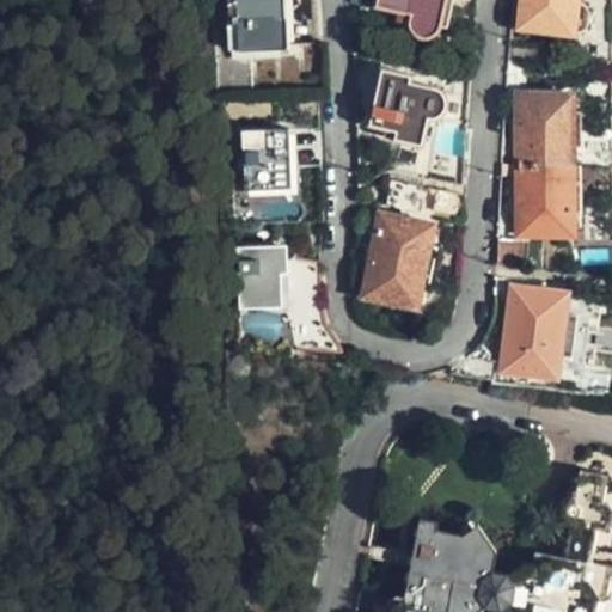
[(282,48),(279,0),(225,0),(227,50),(282,48)]
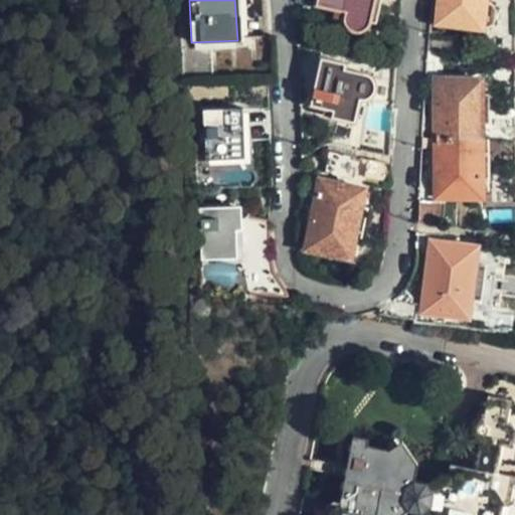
[(371,23),(373,0),(318,0),(318,5),(332,7),(330,14),(340,16),(341,22),(344,27),(350,31),(356,33),(362,32),(367,28),(371,23)]
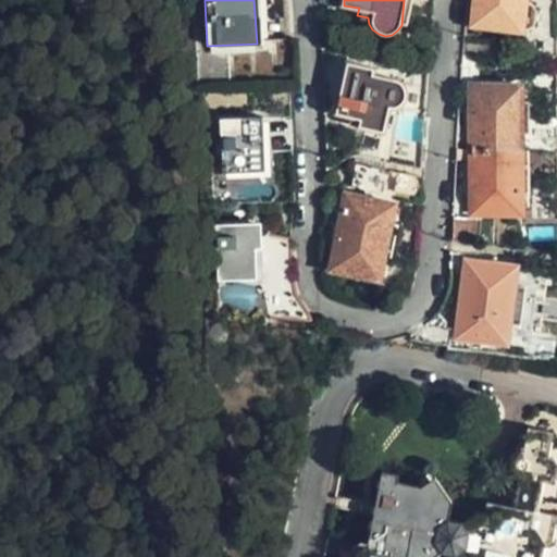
[(524,0),(474,0),(472,22),(522,28),(521,27),(527,27),(532,22),(533,5),(529,0),(524,0)]
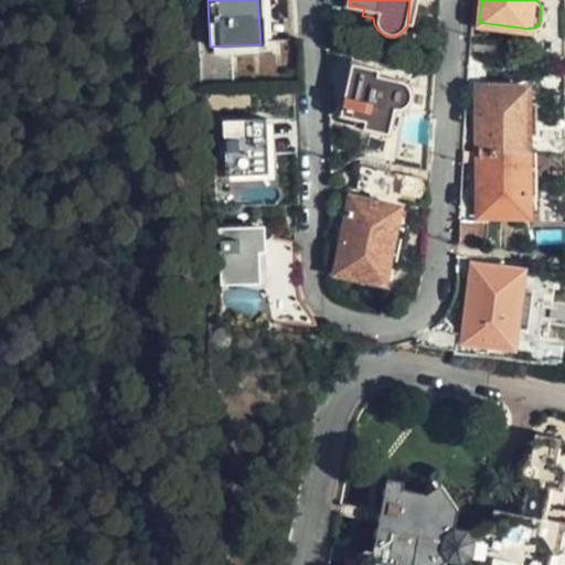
[(564,34),(534,34),(534,57),(564,57),(564,34)]
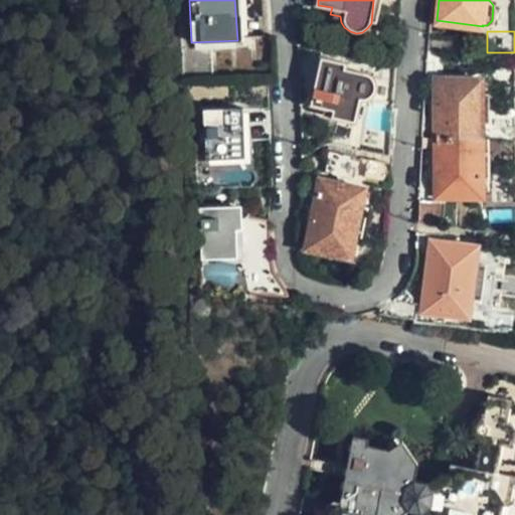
[(427,37),(426,50),(463,51),(464,38),(427,37)]
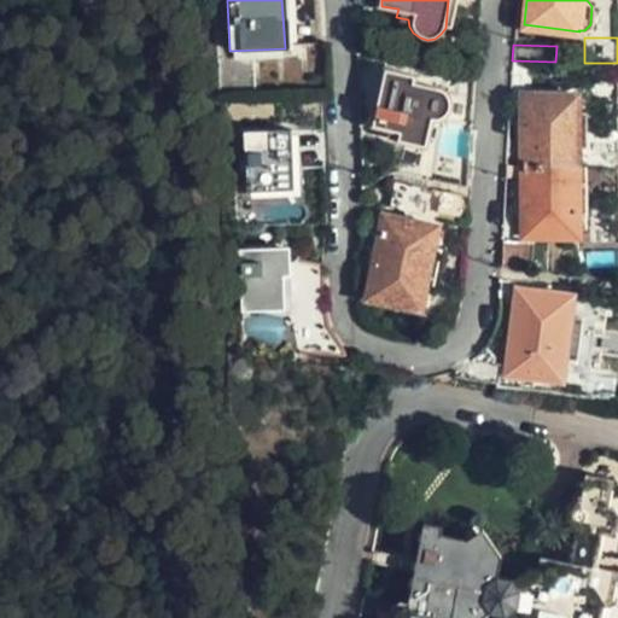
[(433,106),(439,101),(441,95),(441,88),(436,83),(430,80),(403,77),(404,71),(380,68),(372,128),(385,132),(395,133),(394,139),(421,144),(427,108),(433,106)]
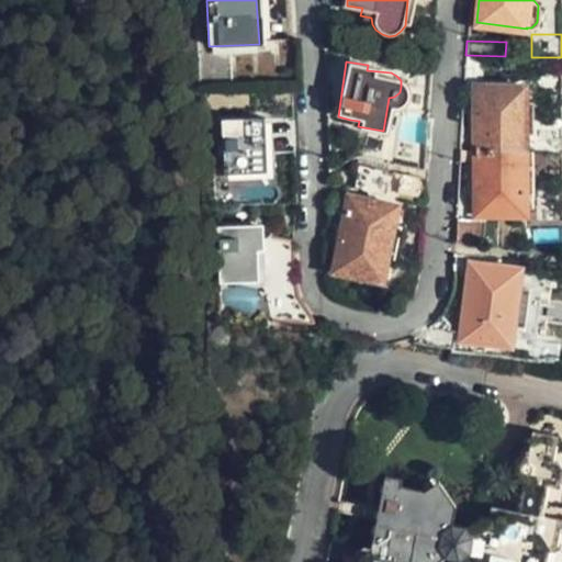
[(474,86),(474,149),(526,148),(526,86),(474,86)]
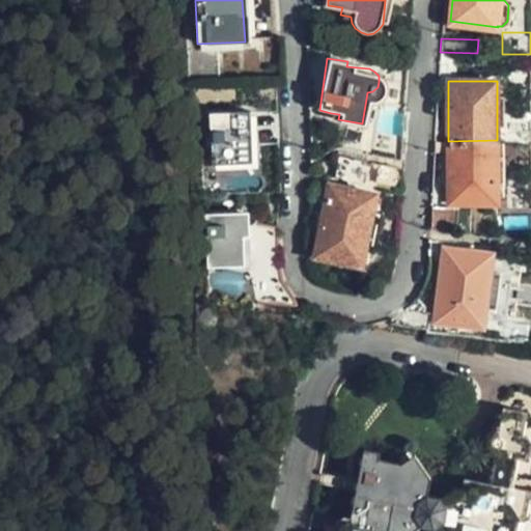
[(398,160),(402,114),(379,111),(373,156),(398,160)]
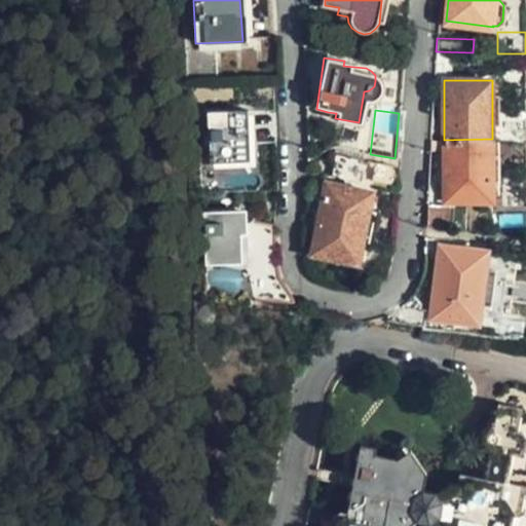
[(249,160),(247,112),(205,114),(208,162),(249,160)]
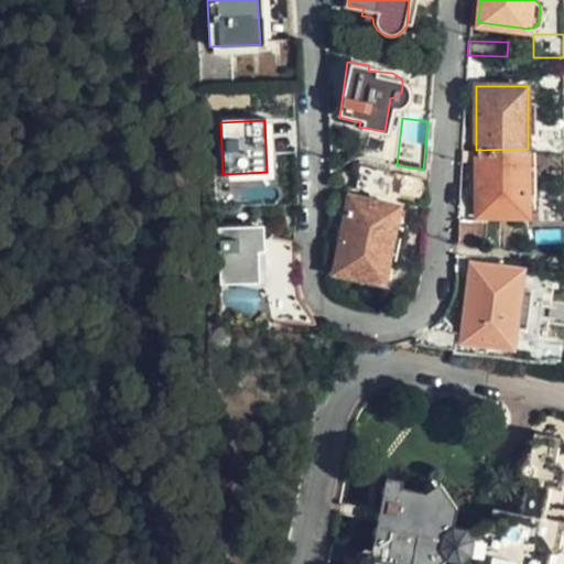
[(563,123),(537,125),(537,150),(563,149),(563,123)]
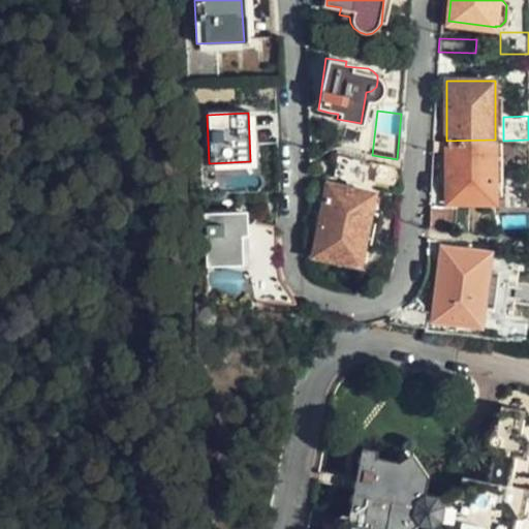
[(495,139),(446,141),(445,200),(494,203),(495,139)]
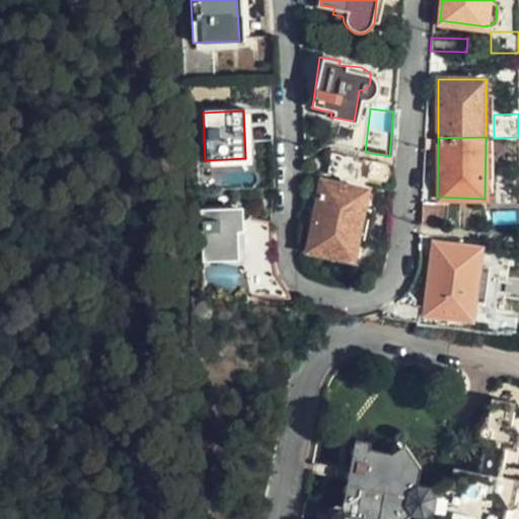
[(493,162),(518,162),(518,137),(494,138),(493,162)]
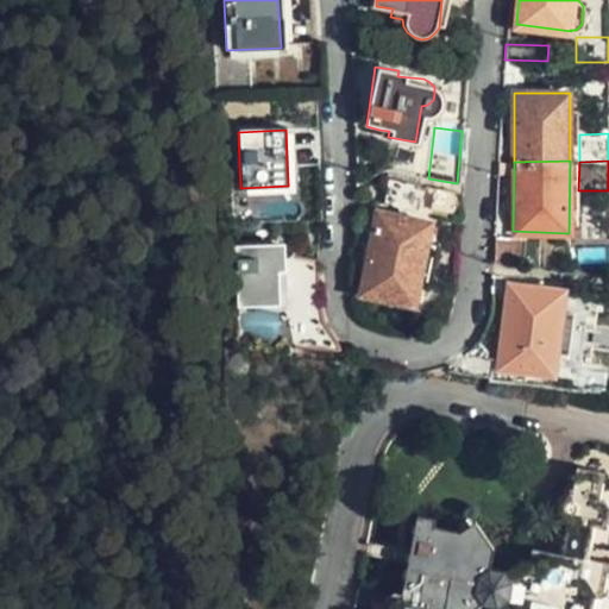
[(416,187),(388,181),(383,206),(413,211),(416,187)]
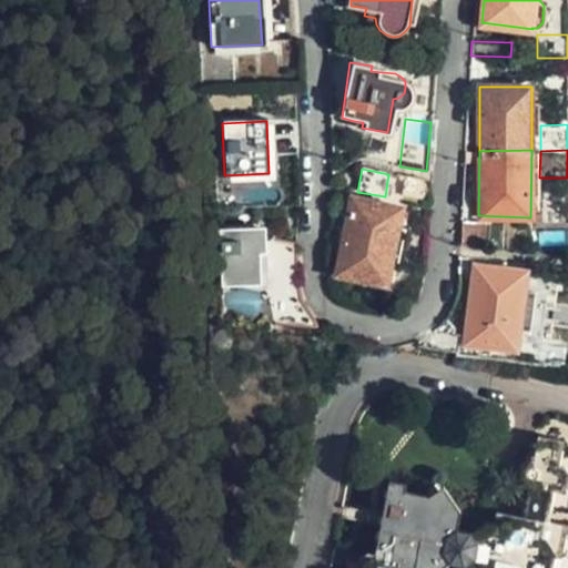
[(401,194),(426,200),(425,182),(403,178),(401,194)]
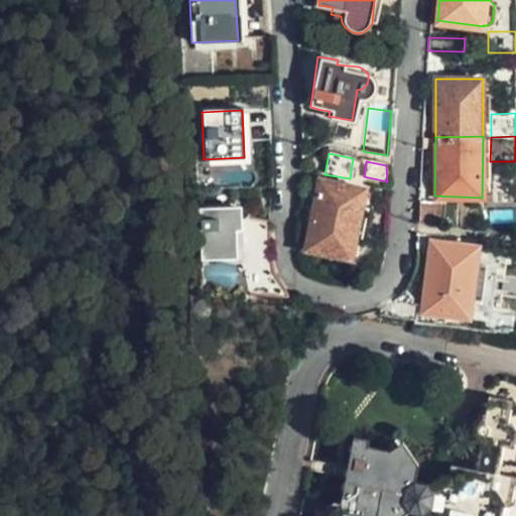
[(350,258),(361,191),(316,183),(304,250),(350,258)]
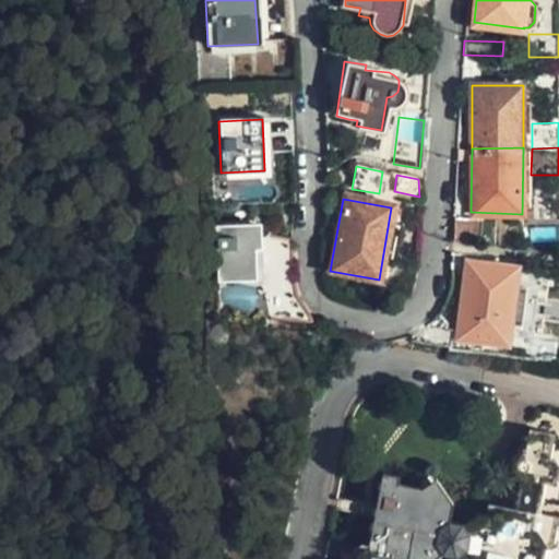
[(256,278),(254,229),(218,230),(219,280),(256,278)]
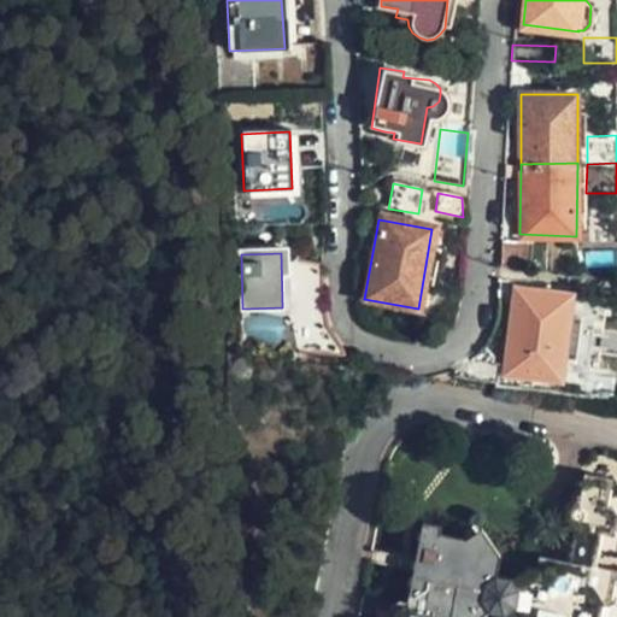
[(319,280),(321,262),(291,265),(293,330),(301,331),(304,348),(346,354),(335,341),(322,323),(319,301),(319,280)]
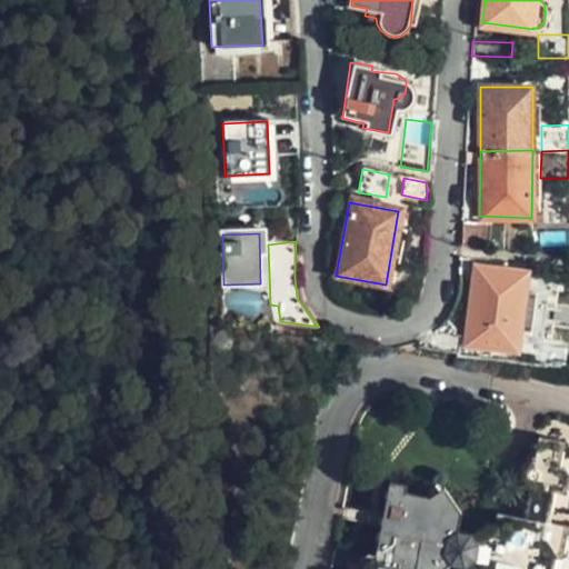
[(513,351),(522,279),(515,278),(503,277),(472,273),(467,346),(513,351)]
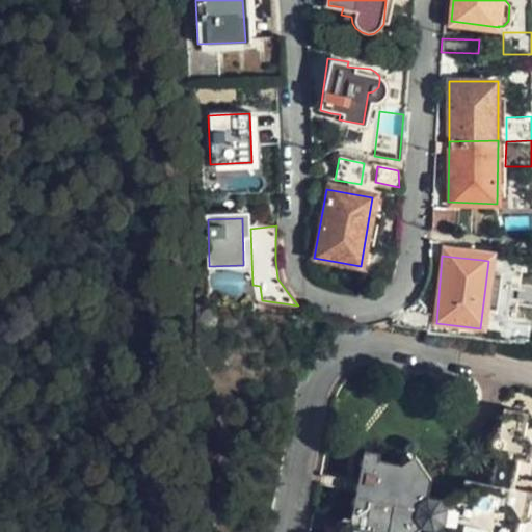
[(445,531),(531,531),(531,490),(519,489),(520,479),(531,480),(531,423),(530,422),(530,416),(505,413),(503,419),(499,418),(497,433),(488,439),(487,448),(496,458),(491,483),(470,480),(469,489),(459,489),(449,502),(434,499),(437,483),(425,463),(409,475),(405,469),(384,466),(386,458),(370,455),(365,479),(363,497),(358,520),(345,526),(344,531),(423,531),(429,527),(431,527),(444,529),(445,531)]
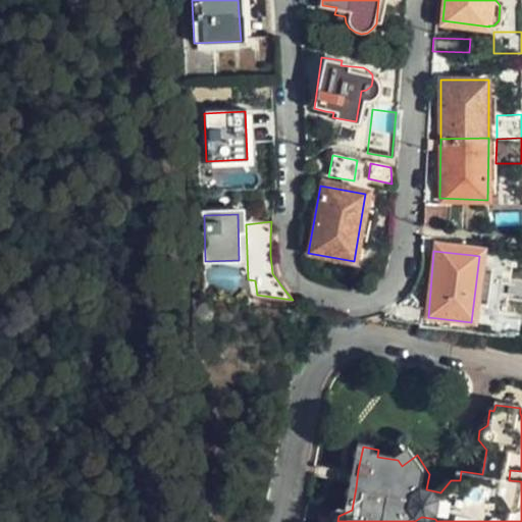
[(402,466),(417,455),(413,448),(398,460),(402,466)]
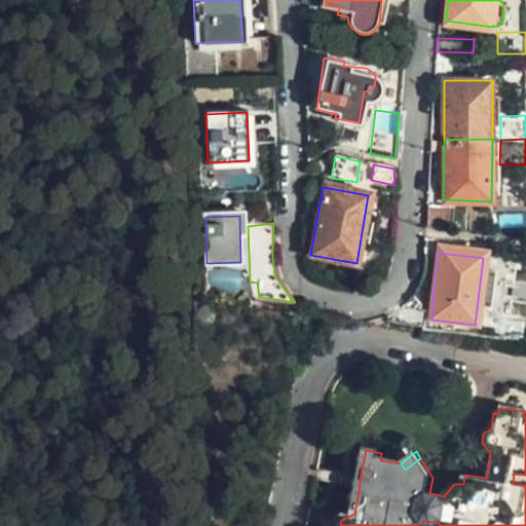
[(359,491),(361,474),(344,471),(341,487),(359,491)]
